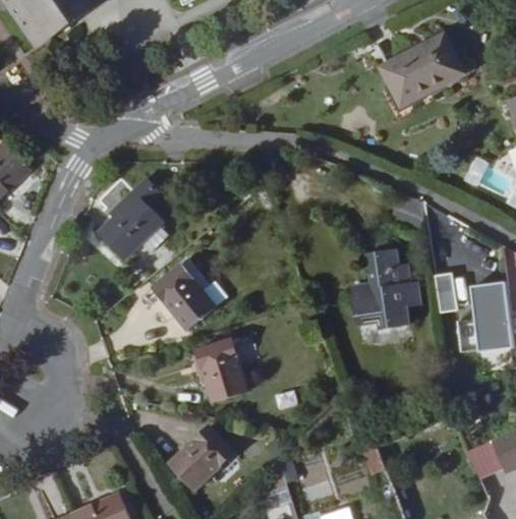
[(0,1),(36,49),(79,17),(71,6),(79,0),(0,0),(0,1)]
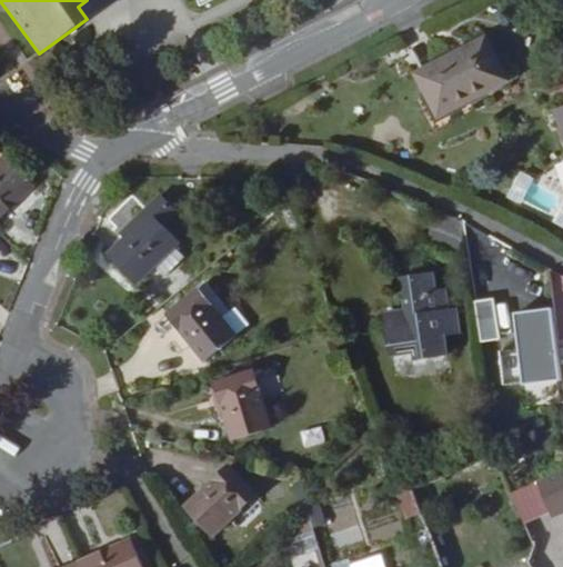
[(87,0),(78,7),(87,19),(112,0),(87,0)]
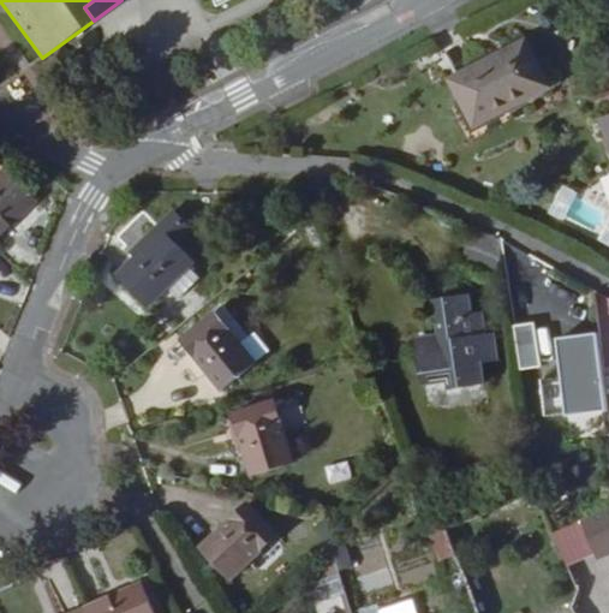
[(476,119),(550,82),(526,36),(451,73),(476,119)]
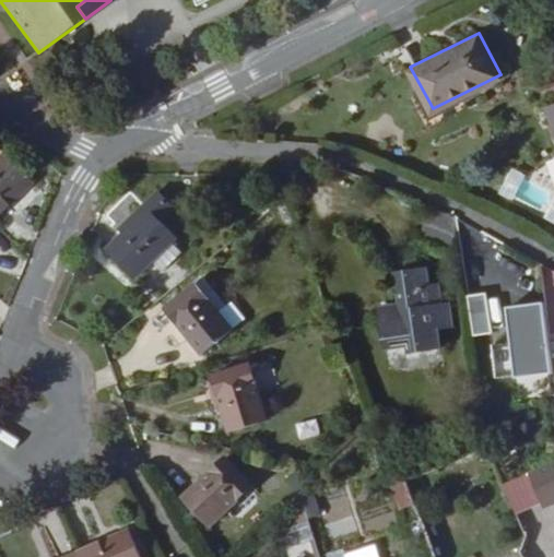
[(541,103),(553,97),(553,55),(547,57),(553,73),(533,80),(541,103)]
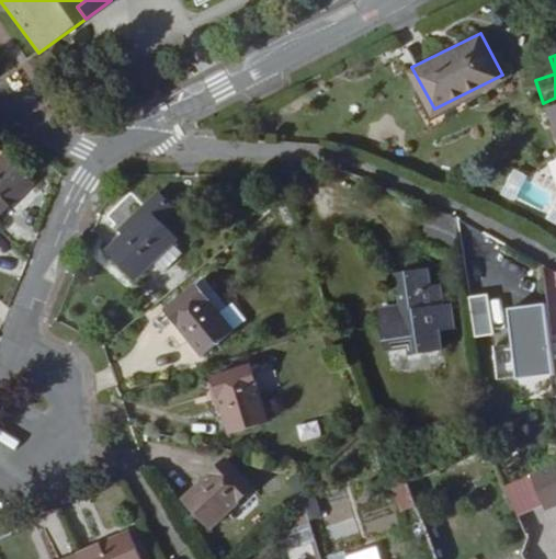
[(0,228),(36,193),(0,157),(0,228)]
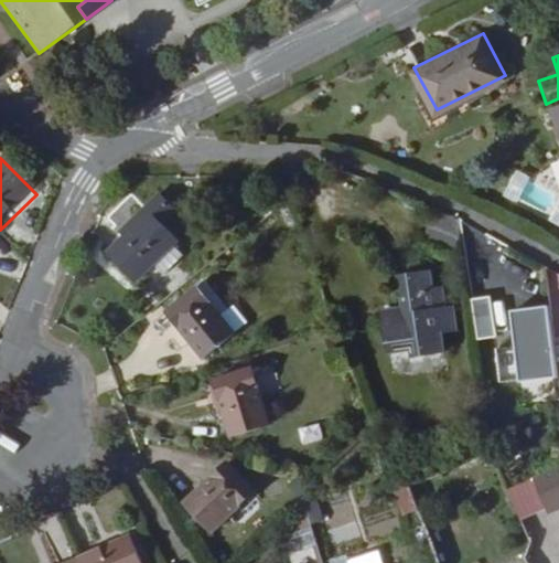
[(164,224),(179,212),(162,195),(147,212),(151,218),(115,254),(143,283),(164,262),(183,243),(164,224)]
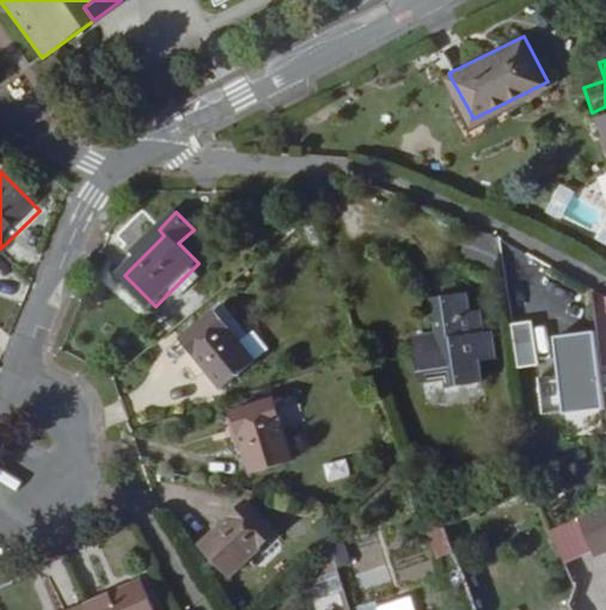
[(491,274),(499,235),(463,227),(454,267),(491,274)]
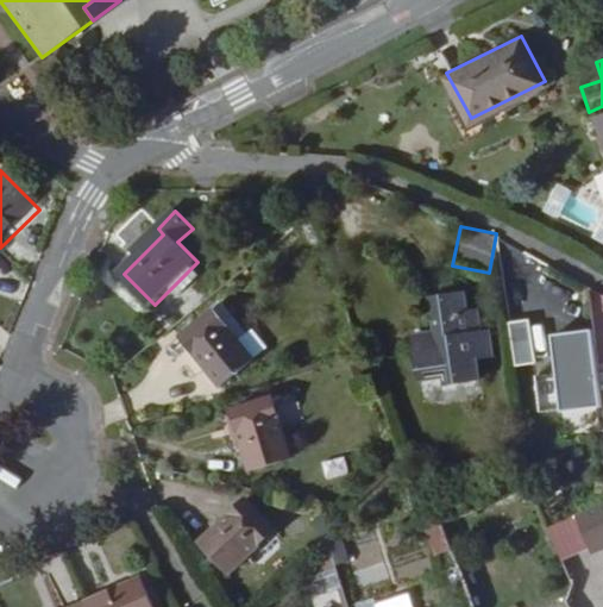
[(208,273),(198,262),(177,282),(187,293),(208,273)]
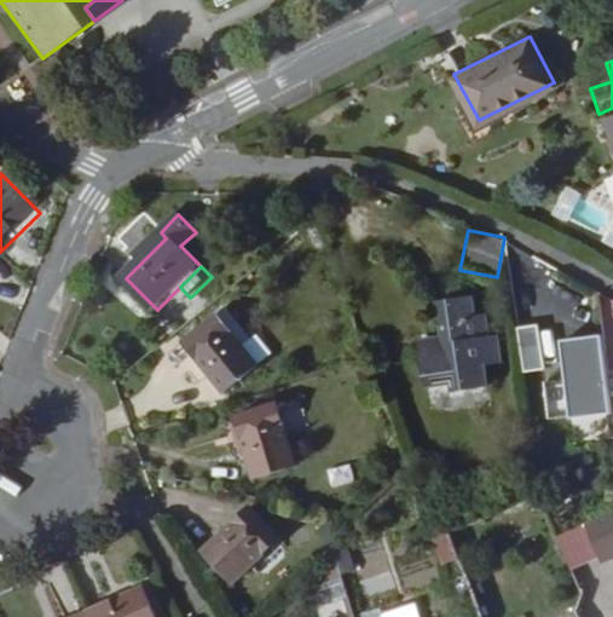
[(476,315),(467,316),(463,295),(423,304),(432,344),(411,347),(417,380),(450,373),(452,390),(479,385),(475,363),(493,359),(487,334),(480,335),(476,315)]
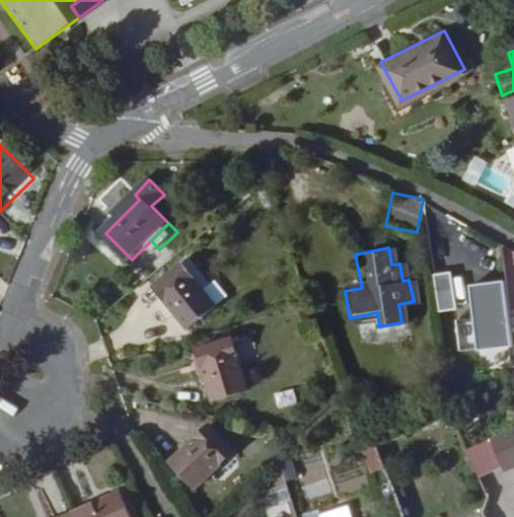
[(185,263),(219,305),(228,298),(194,255),(185,263)]
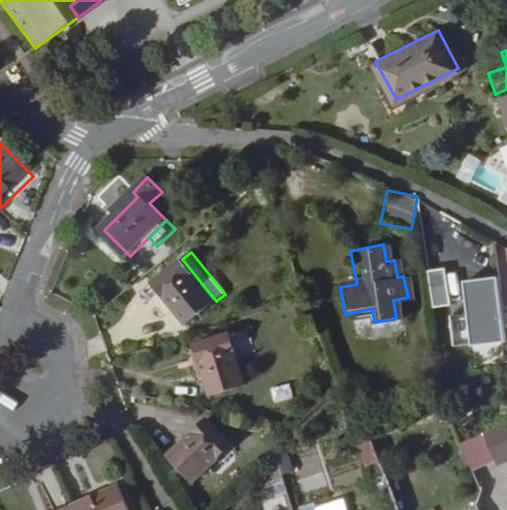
[(173,303),(189,322),(216,301),(182,259),(155,281),(173,303)]
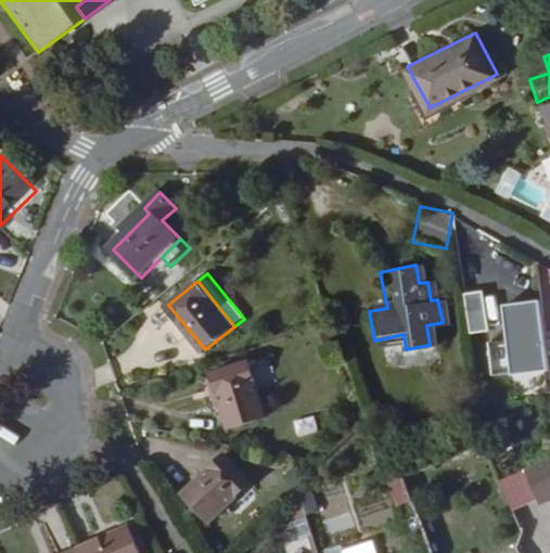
[(486,288),(460,293),(468,334),(494,330),(486,288)]
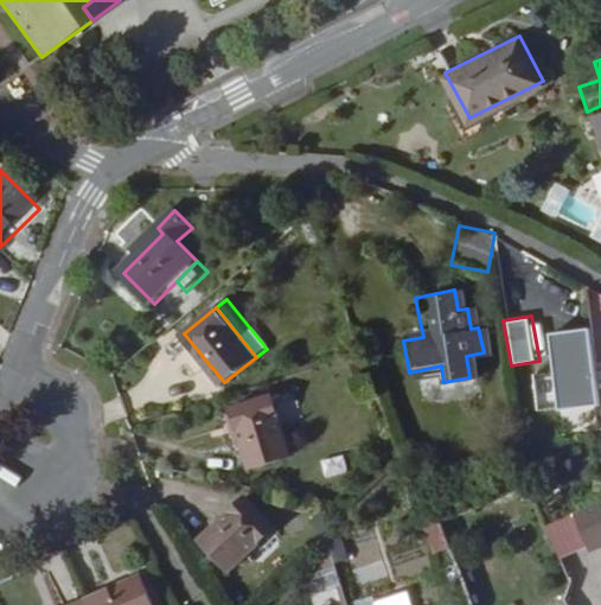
[(593,400),(584,323),(544,328),(549,367),(528,369),(532,403),(552,401),(554,405),(593,400)]
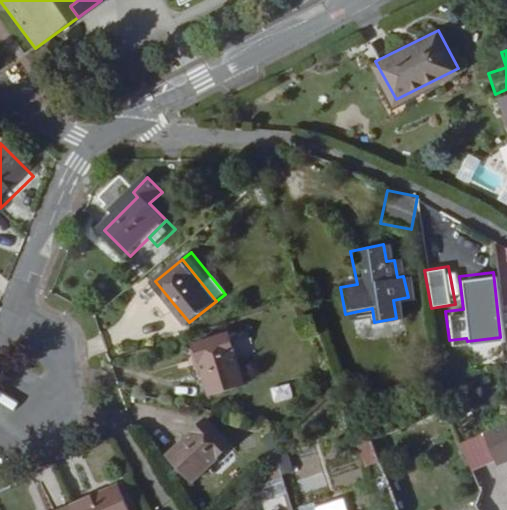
[(209,395),(244,384),(227,333),(191,345),(199,368),(209,395)]
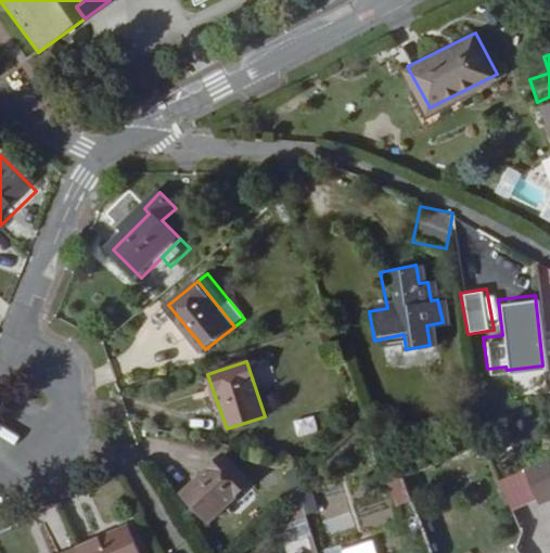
[(178,493),(207,523),(247,483),(219,453),(202,471),(178,493)]
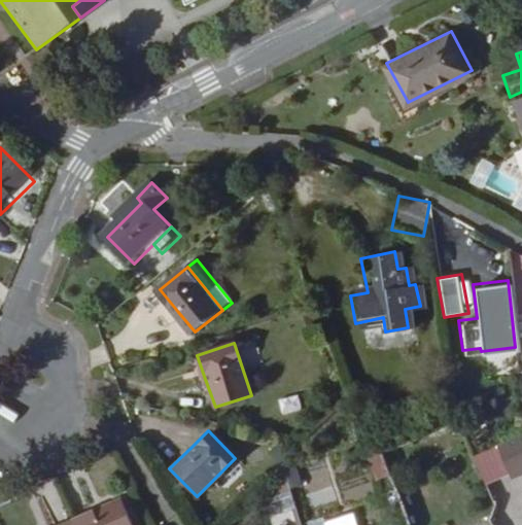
[(521,524),(521,433),(491,447),(505,478),(519,473),(521,479),(521,524)]
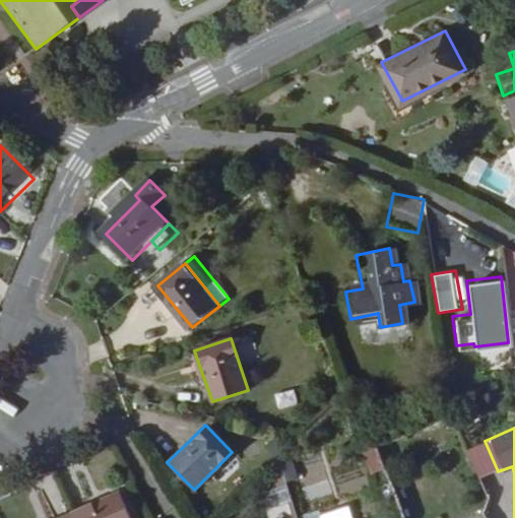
[(284,446),(276,455),(283,478),(294,475),(284,446)]
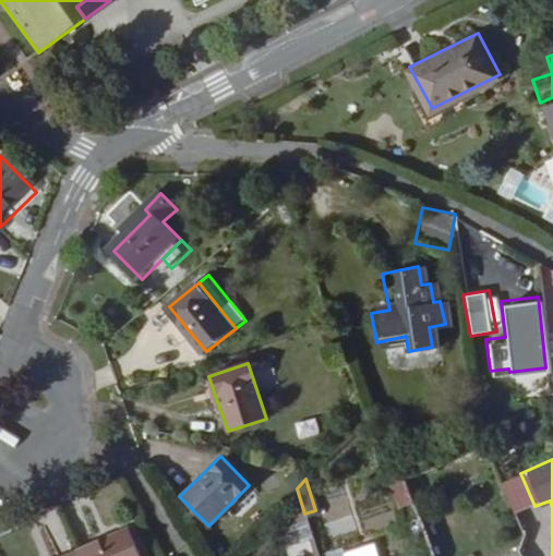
[(404,480),(389,486),(398,509),(412,505),(404,480)]
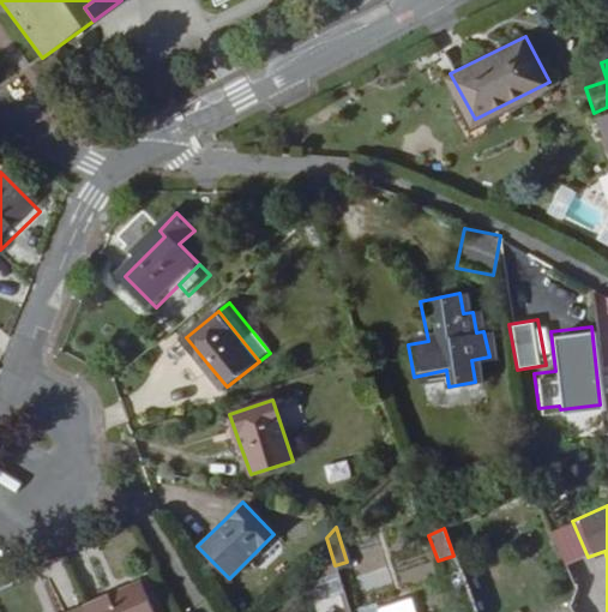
[(335,565),(326,538),(315,547),(323,569),(335,565)]
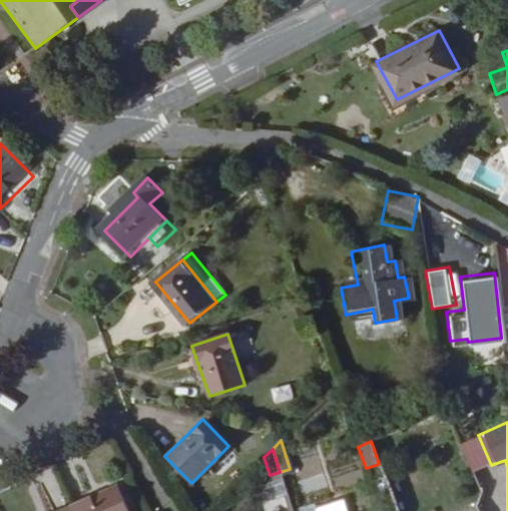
[(126,510),(115,489),(70,510),(69,510),(126,510)]
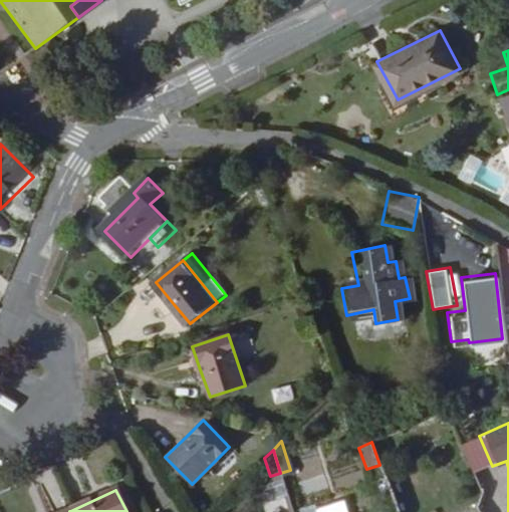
[(425,511),(482,511),(482,510),(482,492),(425,511)]
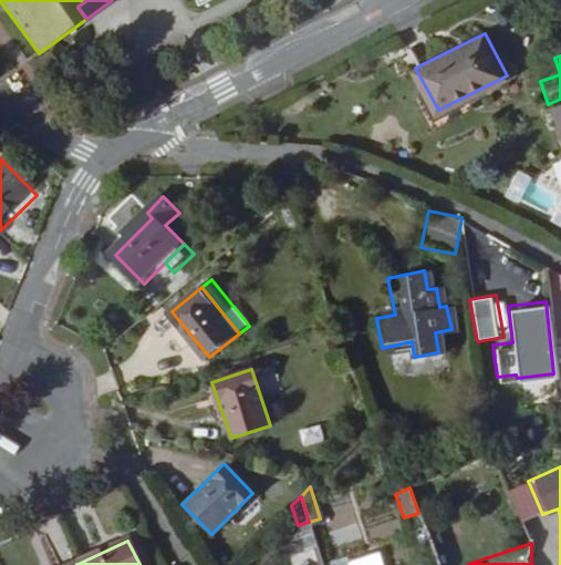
[(321,560),(323,564),(350,564),(345,551),(321,560)]
